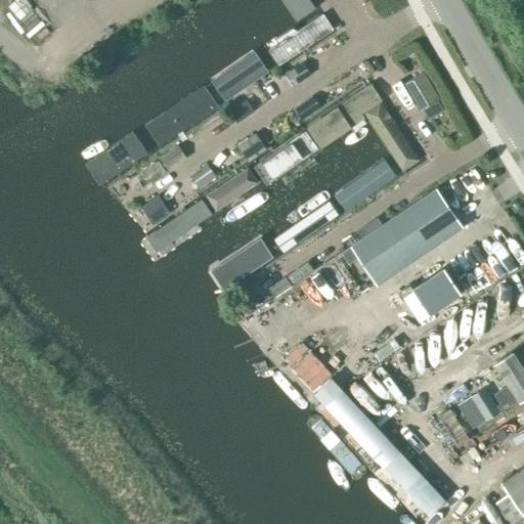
[(307,0),(279,0),(295,26),(315,13),(307,0)]
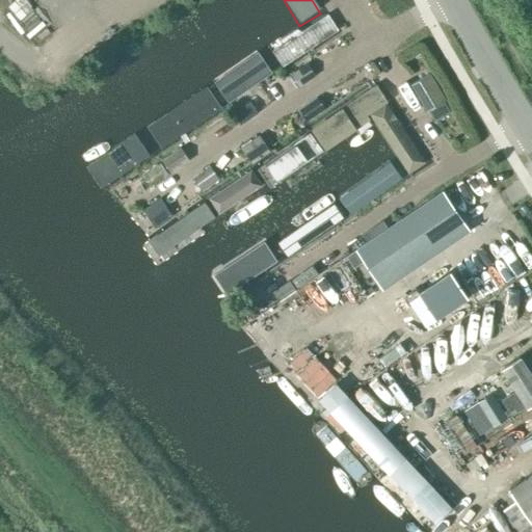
[(276,48),(288,65),(340,31),(328,14),(276,48)]
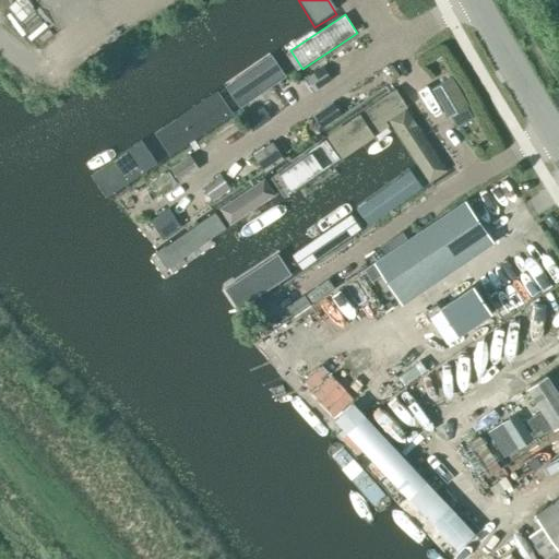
[(238,108),(287,76),(277,61),(228,94),(238,108)]
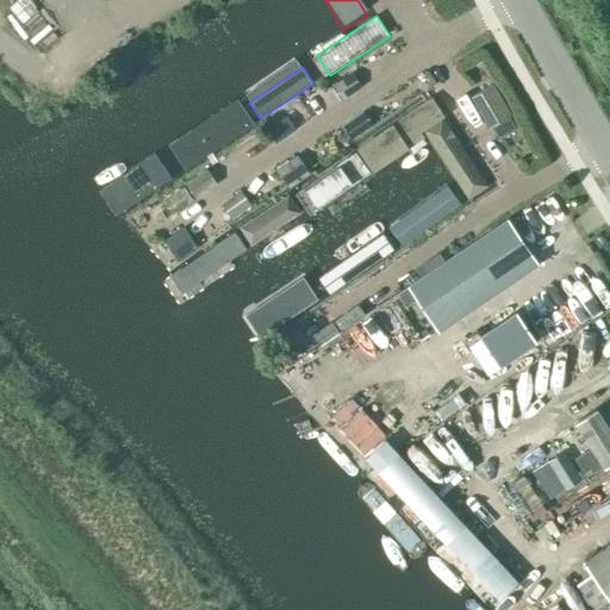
[(341,100),(362,86),(352,72),(331,86),(341,100)]
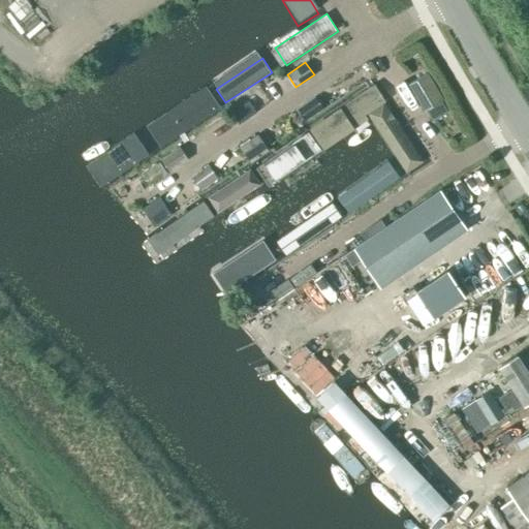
[(428,74),(409,86),(424,110),(442,99),(428,74)]
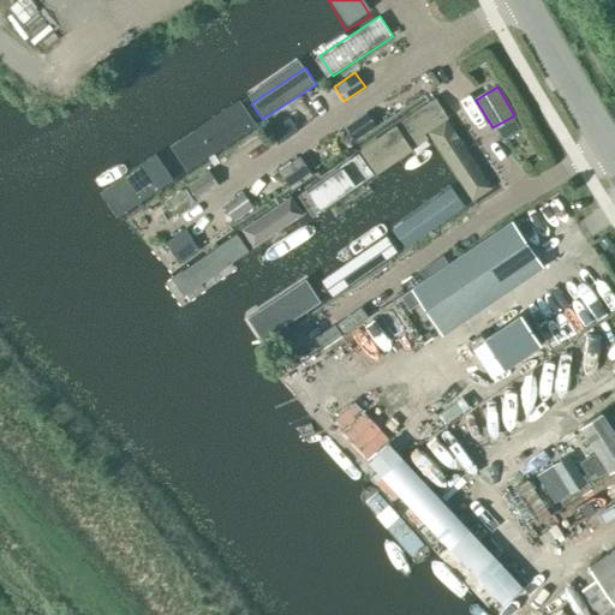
[(363,148),(375,167),(447,120),(435,100),(363,148)]
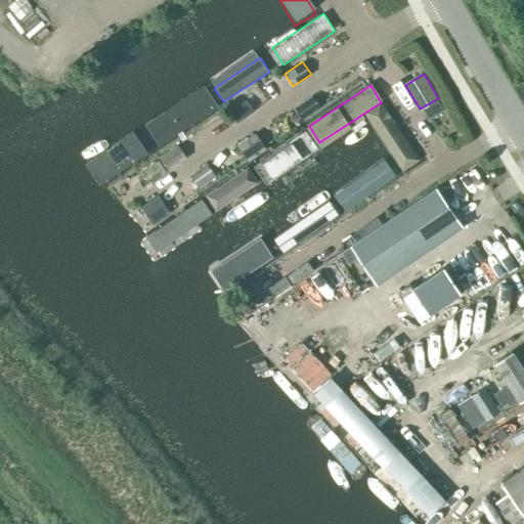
[(158,146),(218,106),(206,88),(145,128),(158,146)]
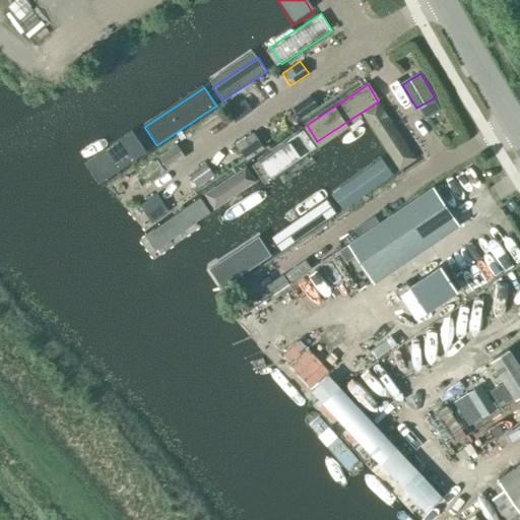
[(300,117),(318,106),(309,94),(291,106),(300,117)]
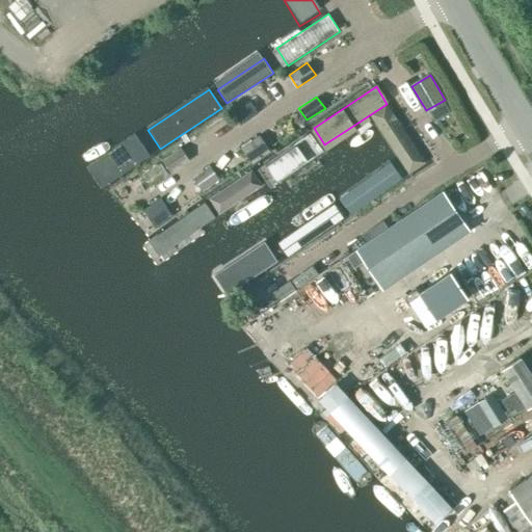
[(373,120),(408,175),(425,164),(390,108),(373,120)]
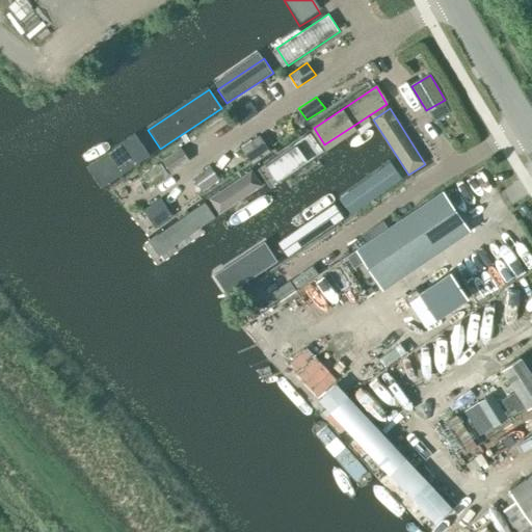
[(256,168),(269,188),(321,153),(309,134),(256,168)]
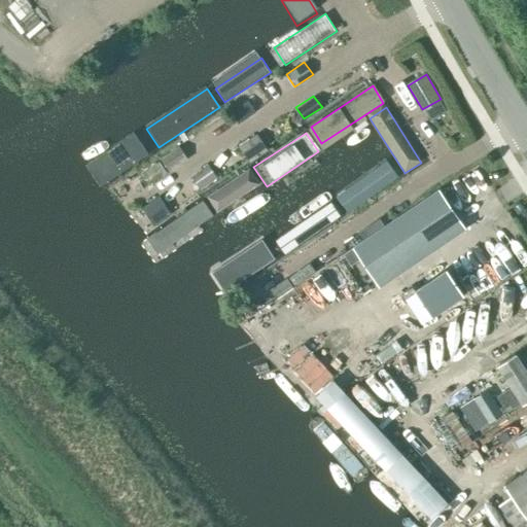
[(265,147),(256,134),(239,146),(248,159),(265,147)]
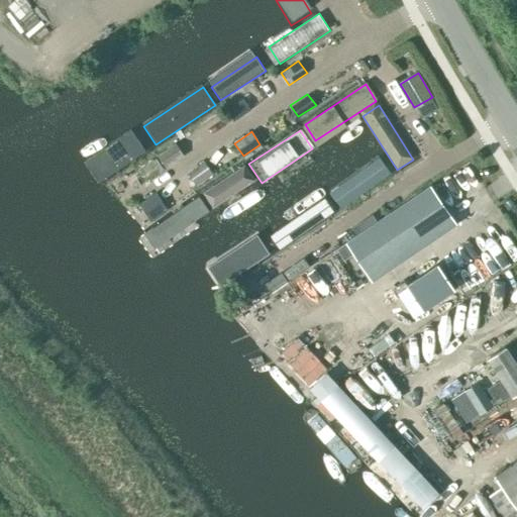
[(85,163),(98,183),(143,152),(130,132),(85,163)]
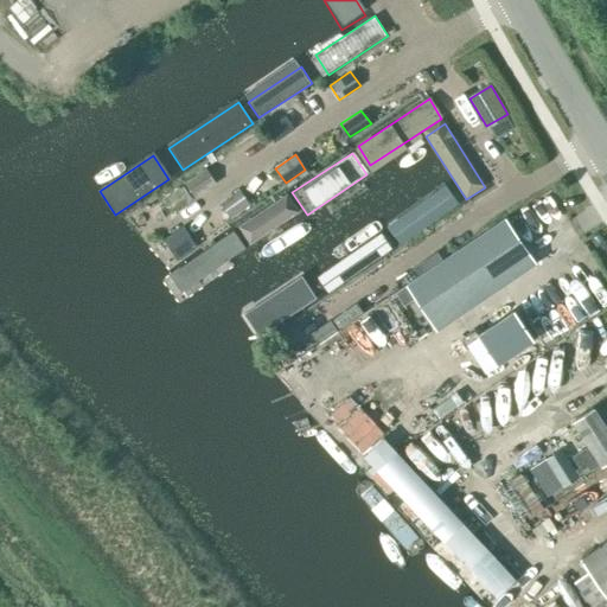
[(195,198),(216,183),(205,168),(184,183),(195,198)]
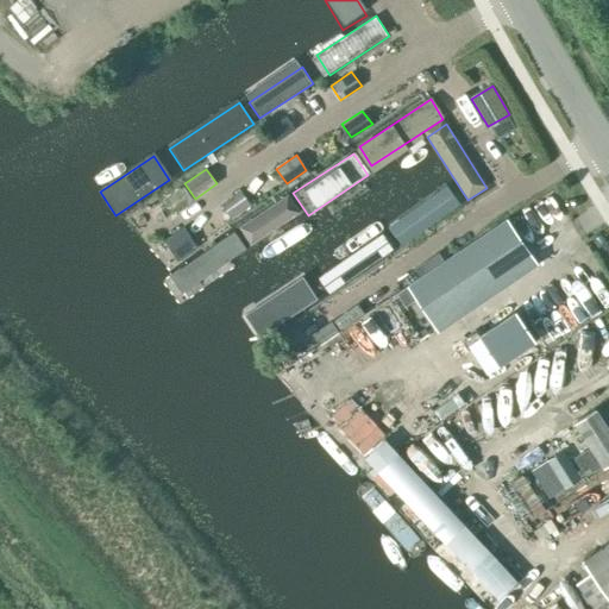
[(194,199),(183,186),(164,199),(174,213),(194,199)]
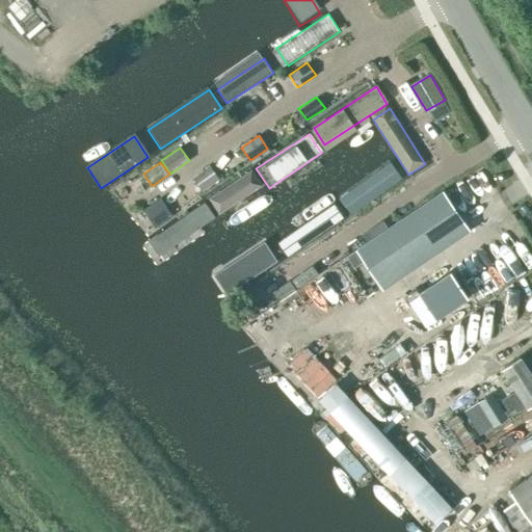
[(200,188),(218,177),(210,165),(192,178),(200,188)]
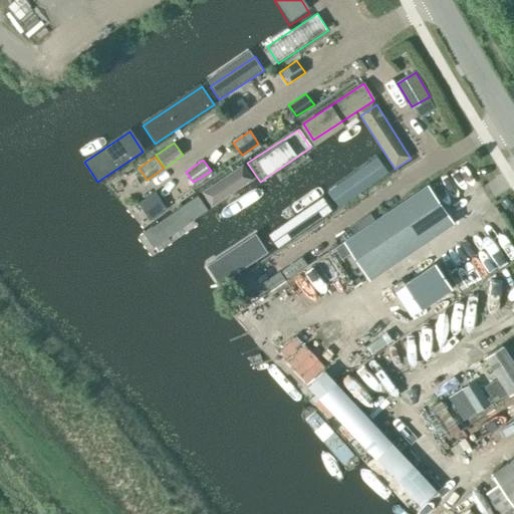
[(336,208),(388,175),(377,160),(326,193),(336,208)]
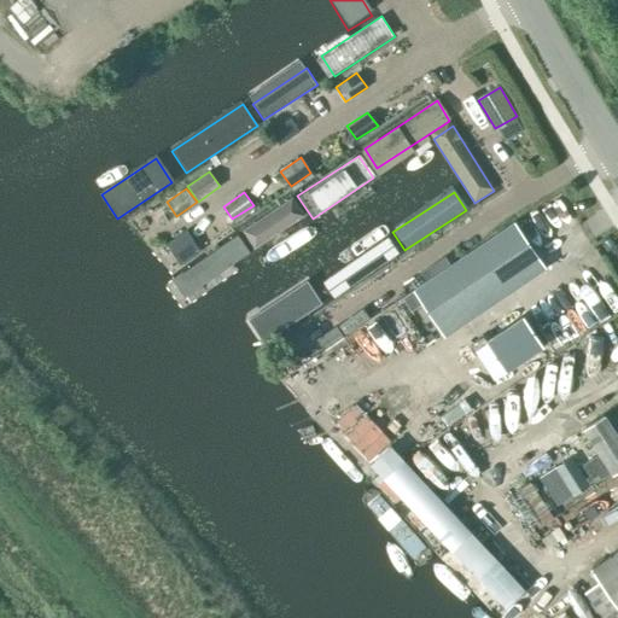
[(252,254),(305,219),(292,198),(239,233),(252,254)]
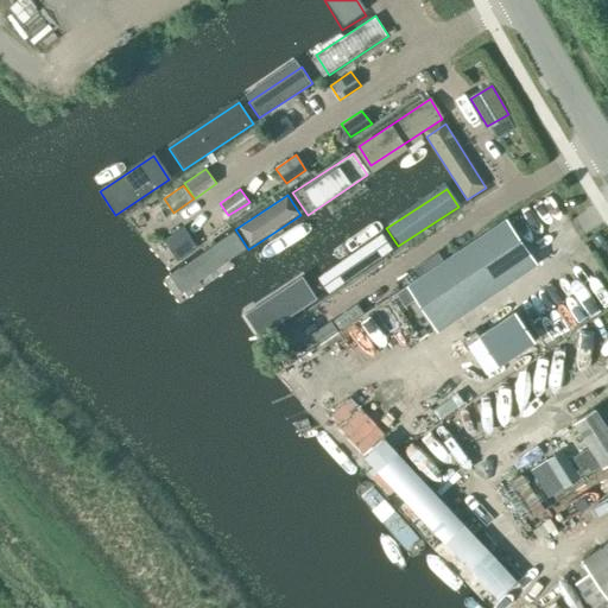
[(407,284),(407,285),(437,330),(536,263),(505,219),(432,268),(407,284)]
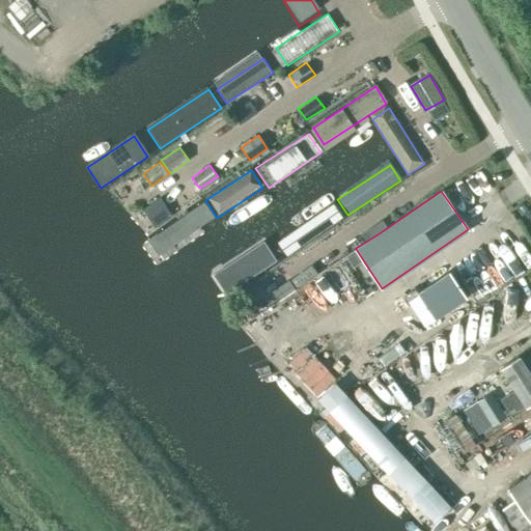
[(150,224),(171,210),(163,197),(142,212),(150,224)]
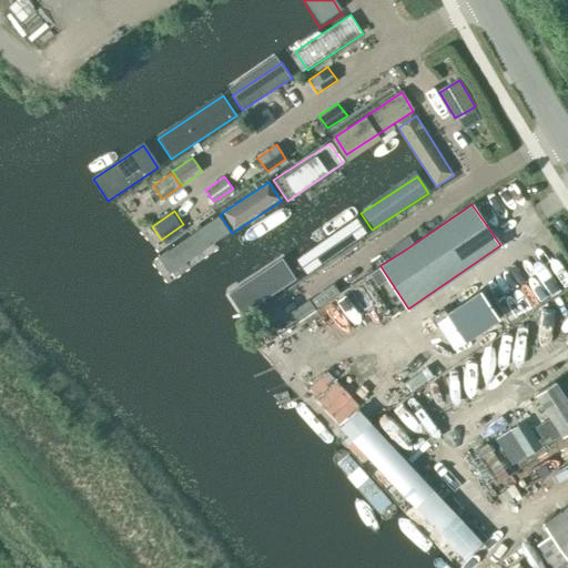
[(156,257),(169,276),(230,235),(217,217),(156,257)]
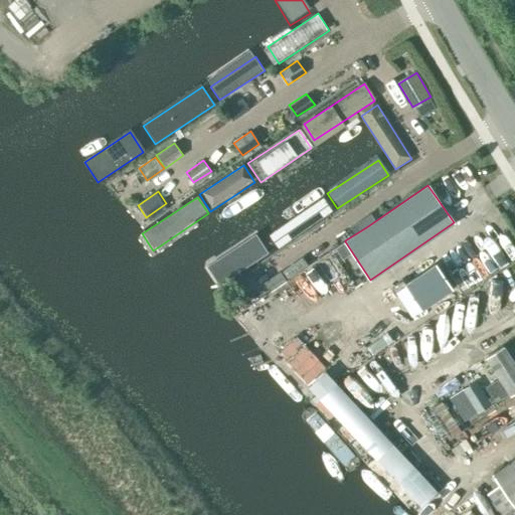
[(279,249),(332,214),(322,200),(269,235),(279,249)]
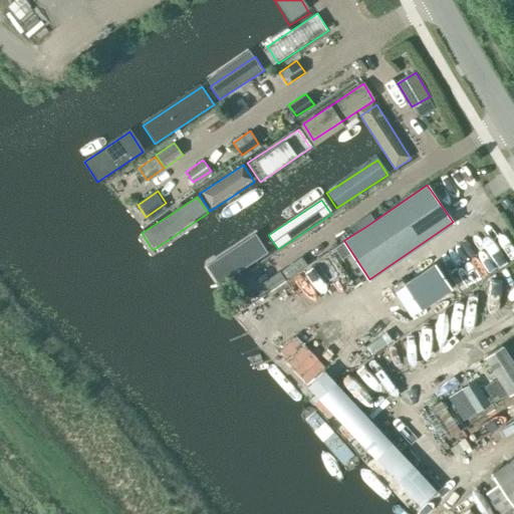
[(365,227),(360,219),(340,232),(344,240),(365,227)]
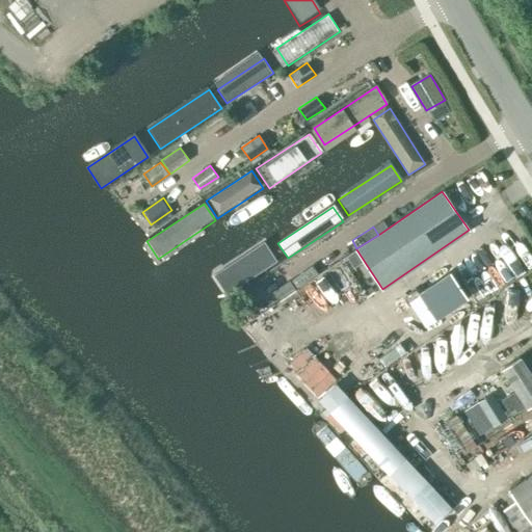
[(213,278),(224,296),(274,263),(263,246),(213,278)]
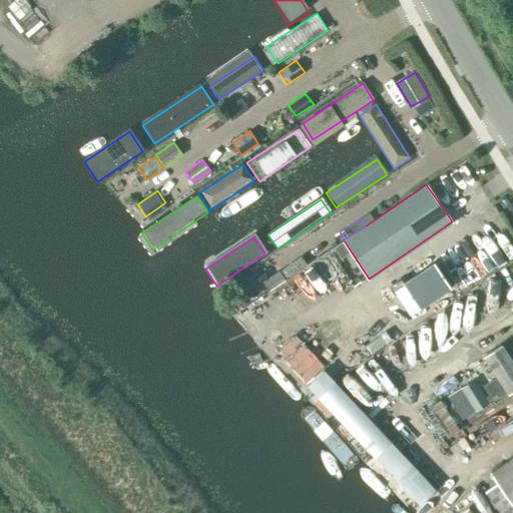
[(406,283),(394,291),(408,312),(420,304),(447,286),(433,265),(406,283)]
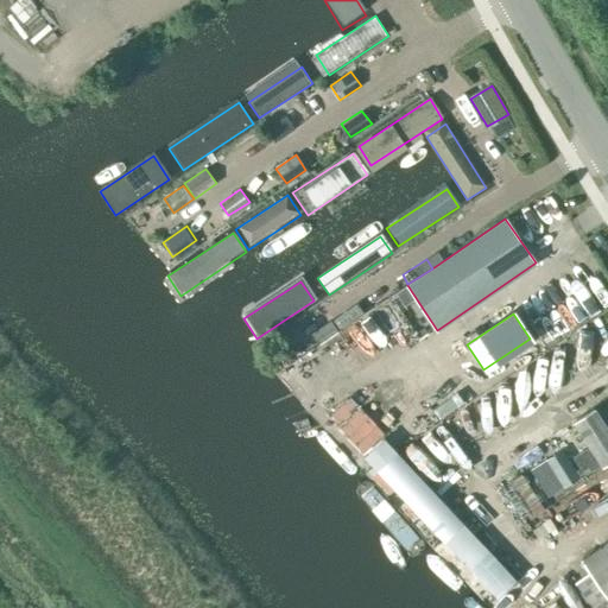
[(575,420),(587,438),(591,447),(575,458),(584,474),(607,458),(607,434),(593,411),(591,410),(575,420)]
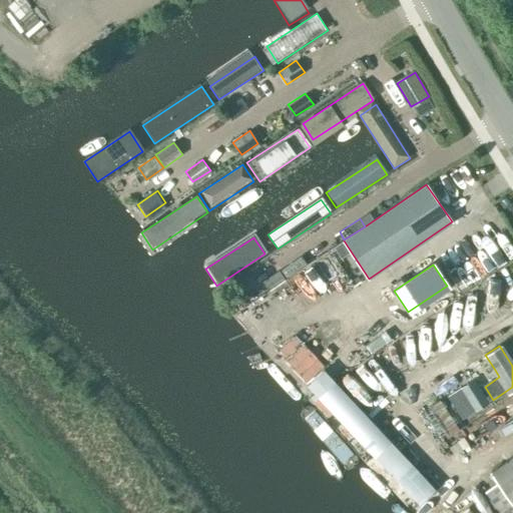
[(332,383),(313,362),(299,376),(315,394),(332,383)]
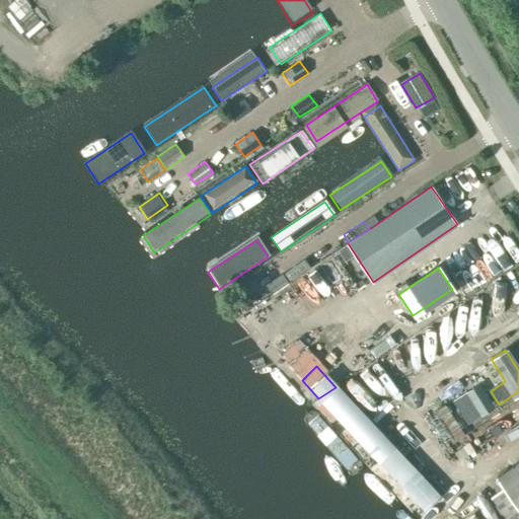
[(480,417),(496,406),(479,383),(465,393),(480,417)]
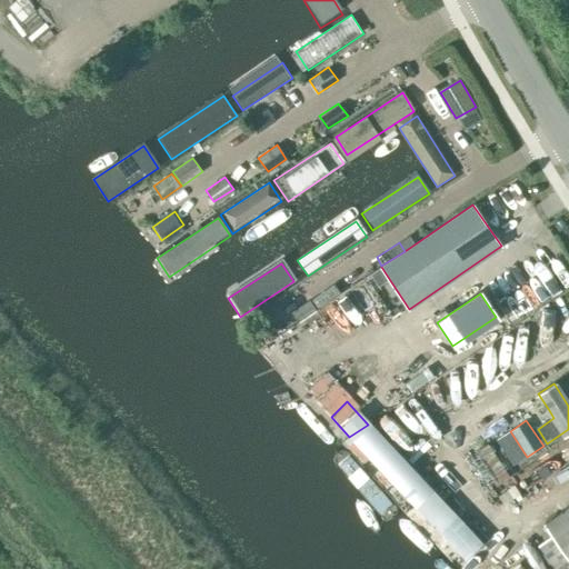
[(368,425),(349,437),(465,560),(480,546),(368,425)]
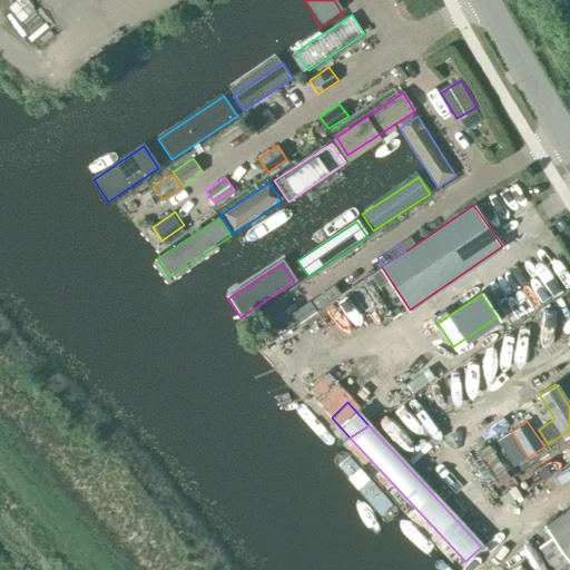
[(553,536),(537,547),(554,569),(569,569),(569,504),(544,523),(553,536)]
